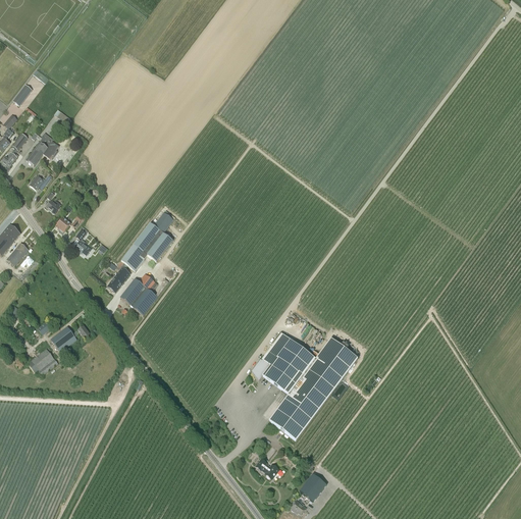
[(47,83),(50,78),(38,68),(34,73),(47,83)]
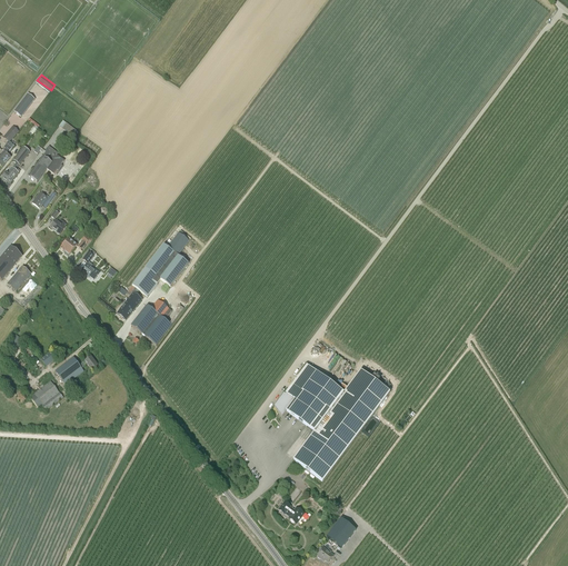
[(22,115),(36,97),(28,91),(15,109),(22,115)]
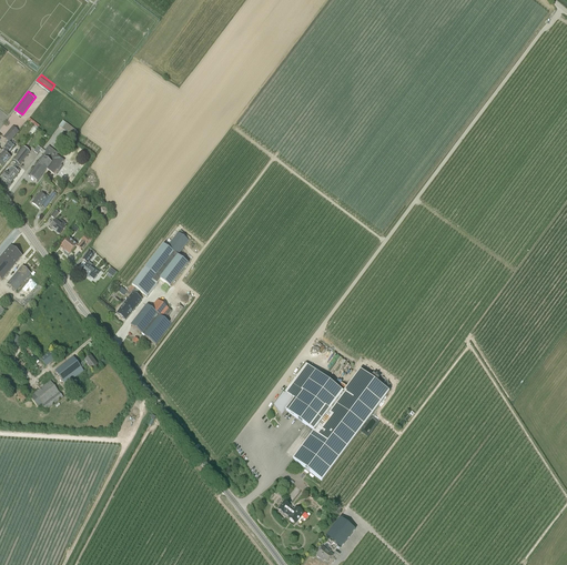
[(29,118),(36,123),(39,125),(41,123),(30,115),(29,118)]
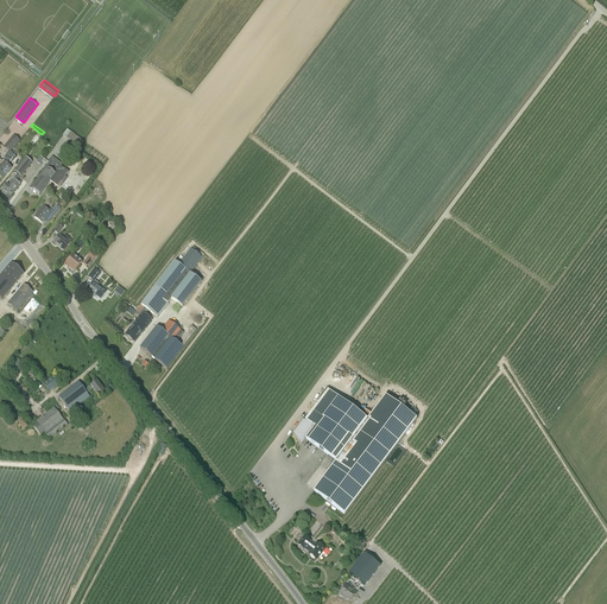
[(78,144),(83,138),(68,126),(64,132),(78,144)]
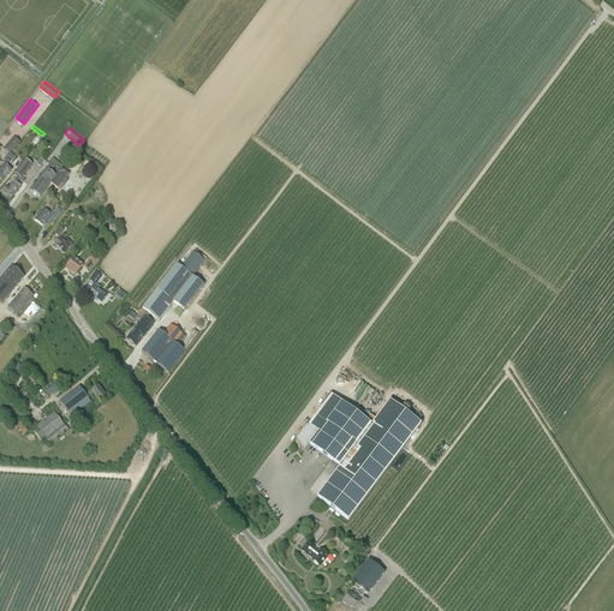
[(16,135),(12,138),(6,147),(11,151),(21,139),(16,135)]
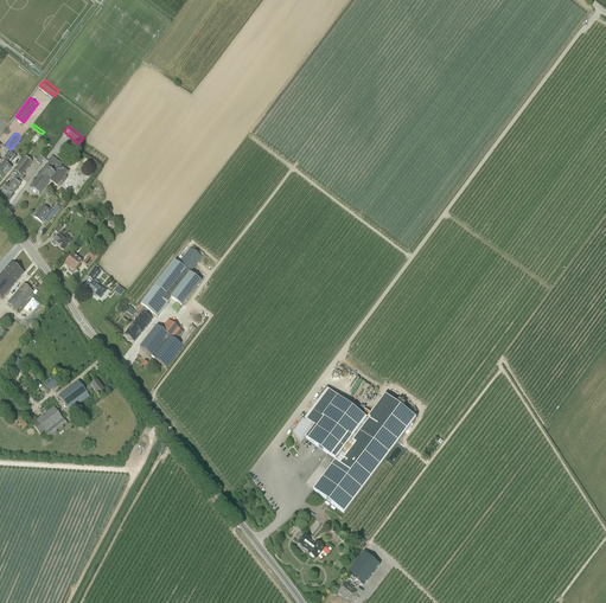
[(2,158),(0,160),(0,174),(1,173),(4,175),(12,165),(8,162),(11,159),(12,159),(17,154),(11,148),(2,158)]
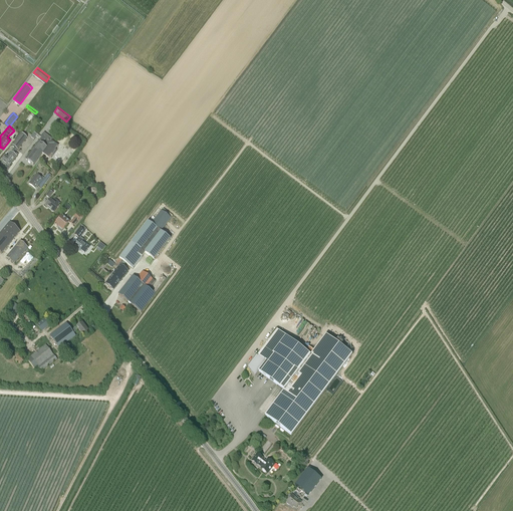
[(58,144),(52,139),(53,137),(44,130),(38,139),(39,139),(26,156),(28,158),(34,163),(43,151),(49,156),(58,144)]
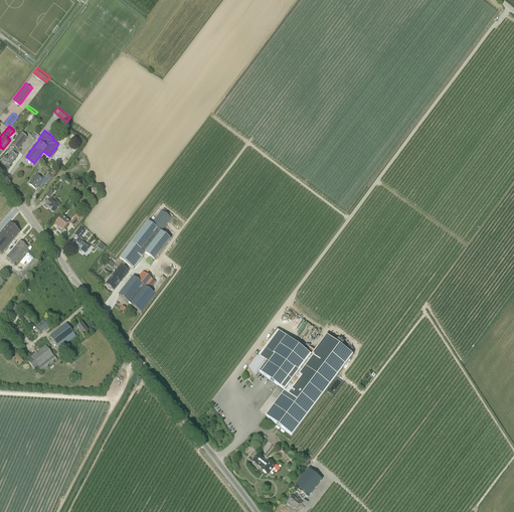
[(18,147),(27,135),(21,131),(12,143),(18,147)]
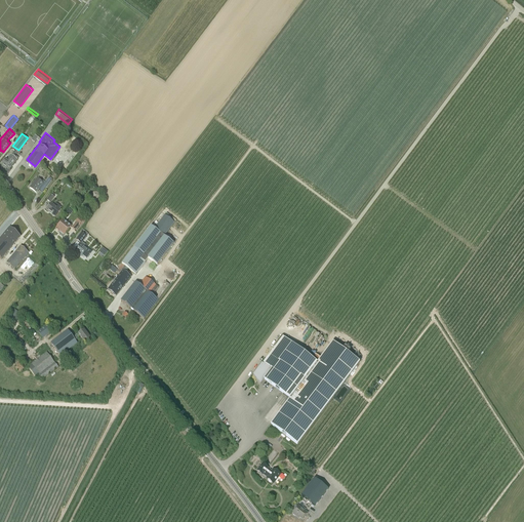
[(7,161),(12,165),(18,156),(12,151),(7,158),(5,156),(3,159),(7,162),(7,161)]
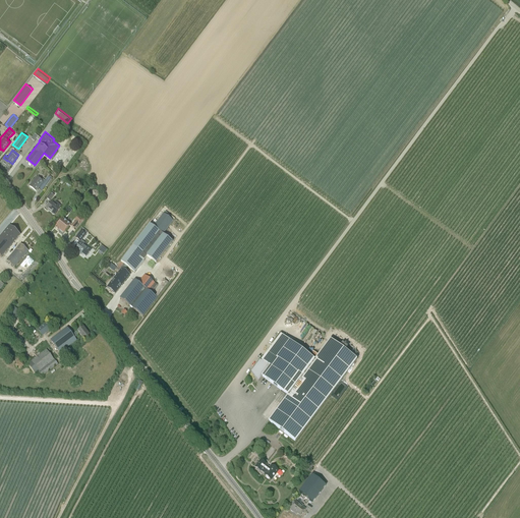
[(7,161),(3,158),(1,161),(7,165),(3,170),(6,174),(11,167),(10,166),(12,164),(7,160),(7,161)]
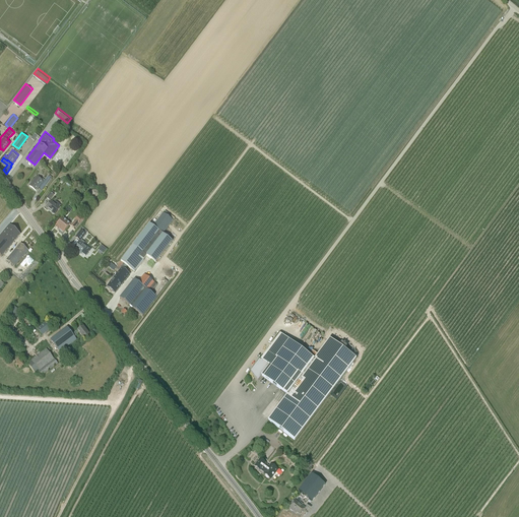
[(49,174),(47,177),(45,180),(38,175),(30,184),(37,189),(41,184),(41,185),(44,182),(46,184),(53,175),(50,173),(49,174)]
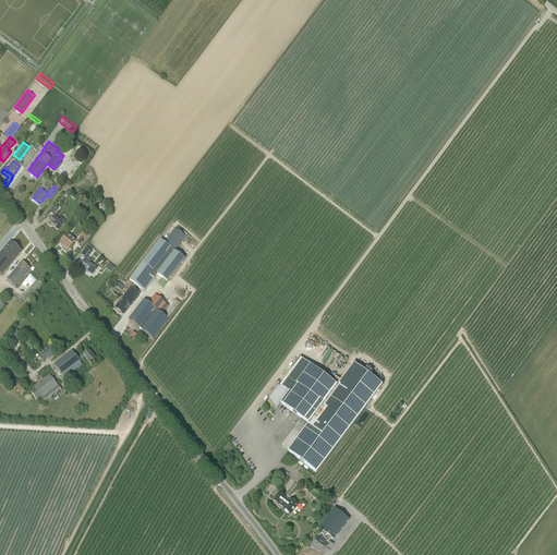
[(60,214),(59,216),(56,214),(50,220),(56,225),(56,226),(58,227),(59,227),(59,228),(64,220),(63,220),(65,218),(64,217),(61,214),(60,214)]
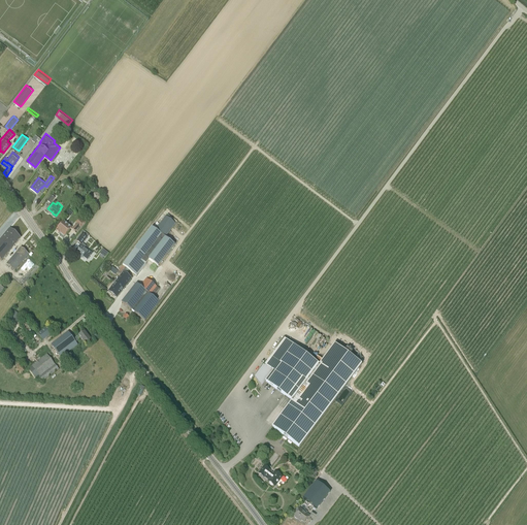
[(168,211),(156,227),(166,235),(176,222),(178,220),(168,211)]
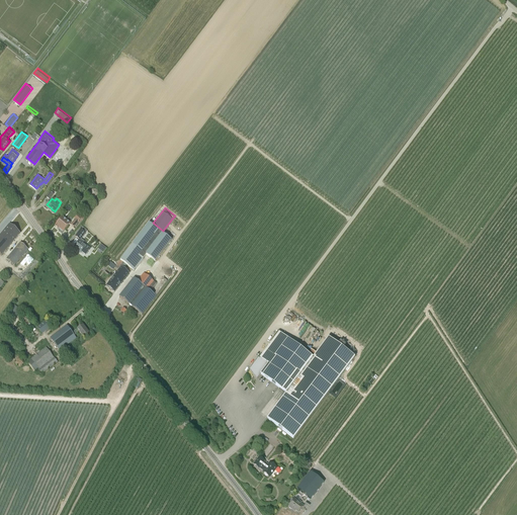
[(74,225),(82,216),(79,212),(75,217),(76,217),(72,222),(74,225)]
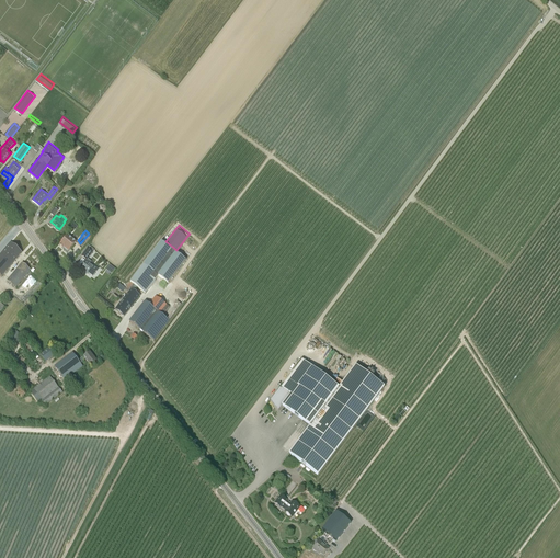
[(69,249),(77,239),(68,232),(60,242),(64,246),(65,245),(69,249)]
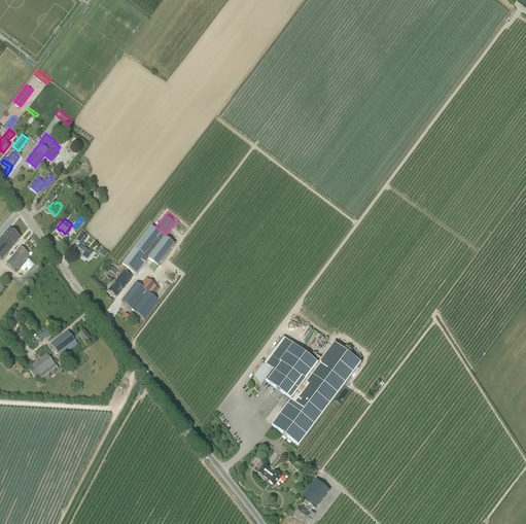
[(137,273),(140,270),(149,256),(159,264),(175,242),(152,224),(136,246),(132,251),(120,267),(117,270),(121,272),(109,288),(110,288),(110,289),(111,290),(112,290),(114,291),(114,292),(116,294),(117,293),(117,294),(132,276),(132,275),(124,270),(127,266),(132,269),(137,273)]
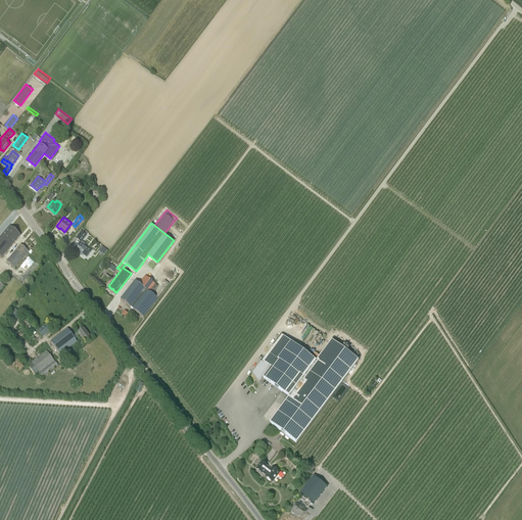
[(0,252),(3,254),(20,233),(10,224),(0,235),(0,252)]
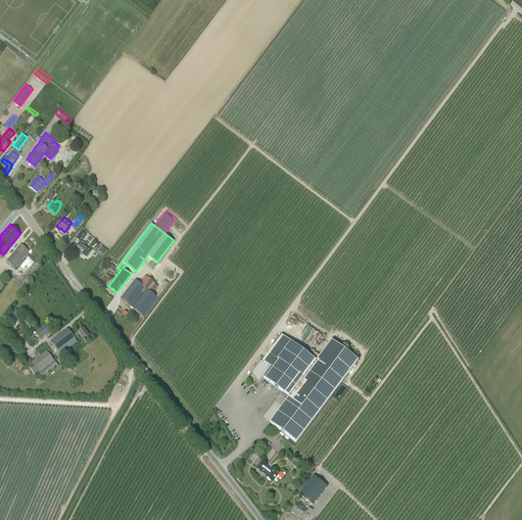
[(81,241),(76,247),(81,251),(82,250),(87,255),(91,249),(84,244),(86,241),(83,238),(87,233),(89,230),(85,227),(83,230),(82,230),(77,236),(82,240),(81,241)]
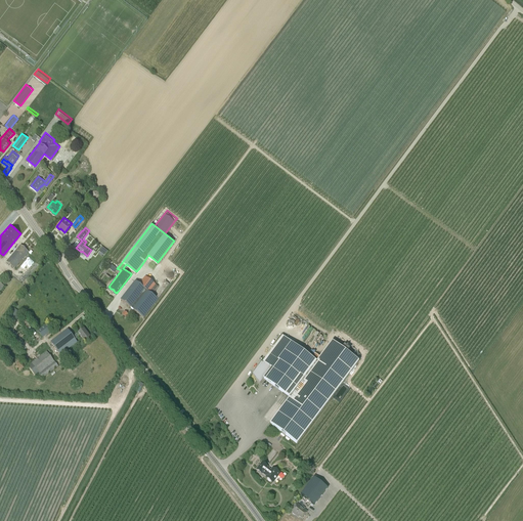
[(20,243),(7,259),(15,266),(29,250),(20,243)]
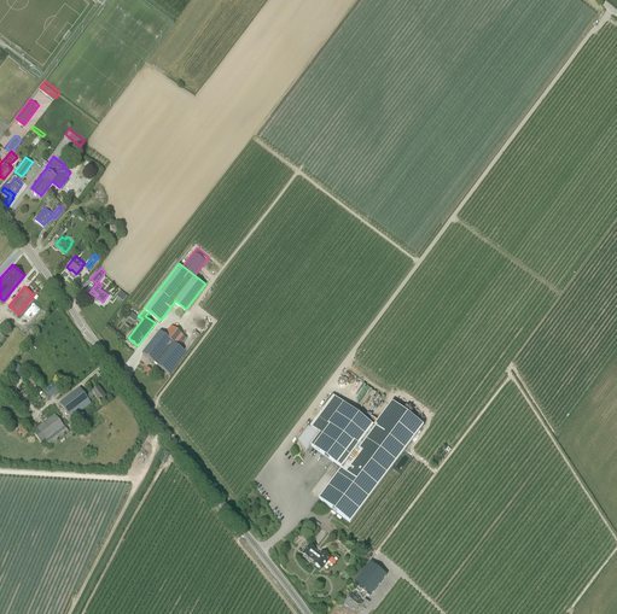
[(123,299),(128,292),(122,288),(117,294),(123,299)]
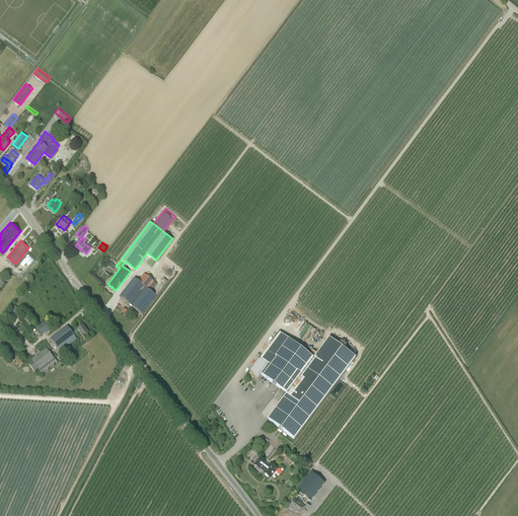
[(135,276),(121,295),(143,312),(157,294),(151,289),(157,281),(145,272),(141,277),(138,275),(136,277),(135,276)]
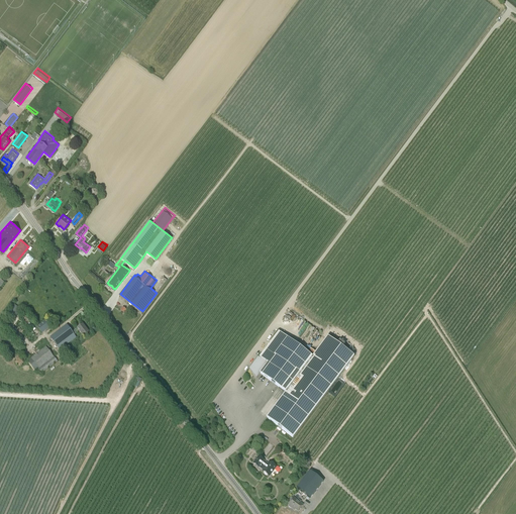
[(53,323),(47,317),(38,324),(42,331),(53,323)]
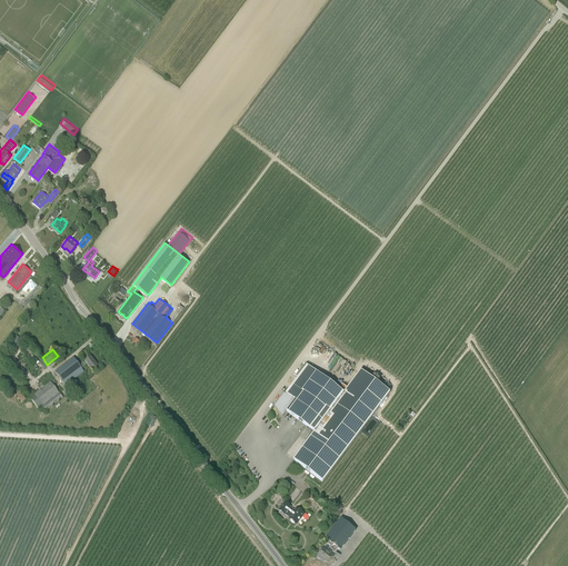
[(92,368),(98,364),(91,355),(86,359),(80,364),(76,357),(69,363),(68,360),(65,363),(57,369),(67,383),(85,369),(82,366),(89,363),(92,368)]
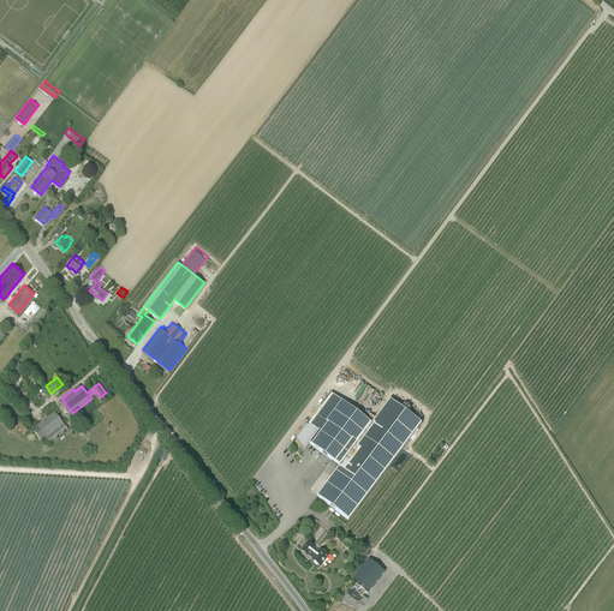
[(310,421),(310,423),(309,424),(308,423),(297,436),(305,448),(310,442),(323,451),(340,465),(319,493),(350,517),(423,419),(392,396),(373,421),(332,391),(310,421)]
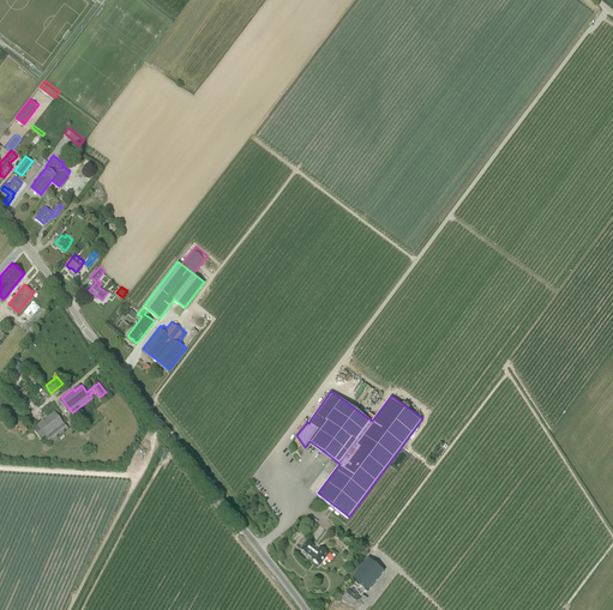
[(49,441),(70,426),(65,421),(55,409),(34,426),(42,438),(46,435),(49,441)]
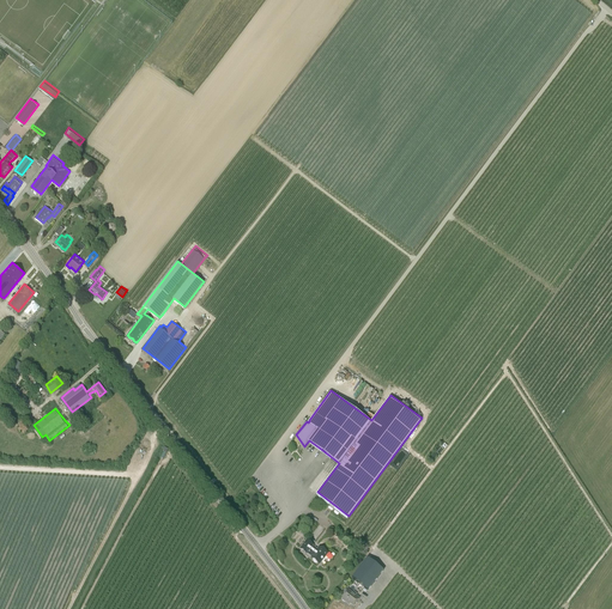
[(326,555),(325,554),(328,550),(320,544),(317,548),(311,543),(313,542),(307,537),(301,546),(307,549),(308,549),(313,553),(311,554),(314,556),(315,559),(316,559),(317,560),(317,559),(320,560),(322,558),(322,559),(325,558),(325,556),(326,555)]
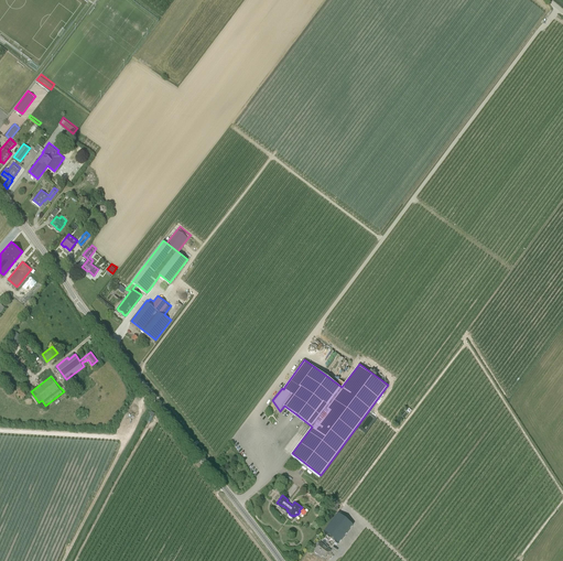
[(339,541),(354,522),(338,511),(325,529),(339,541)]
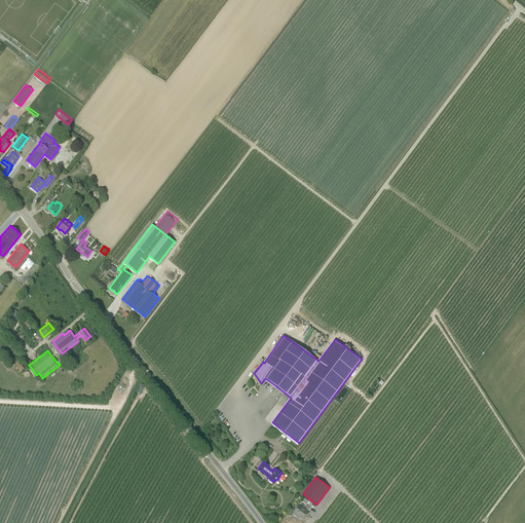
[(304,518),(309,512),(307,510),(306,511),(305,510),(307,508),(304,506),(303,507),(300,503),(299,505),(298,505),(297,505),(296,506),(296,508),(297,508),(294,512),(295,512),(294,513),(296,514),(298,514),(304,518)]
